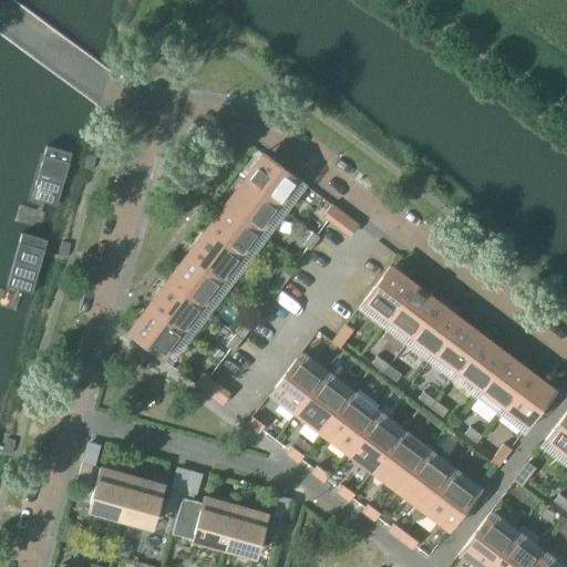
[(47,203),(53,204),(59,202),(71,156),(68,151),(61,150),(55,152),(43,197),(47,203)]
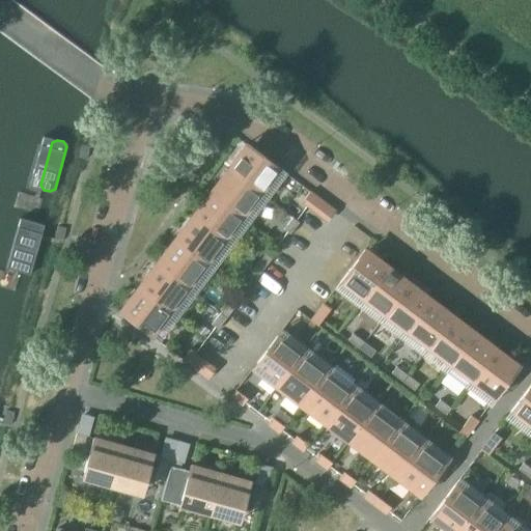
[(89,146),(85,145),(81,144),(78,157),(82,158),(86,159),(89,146)]
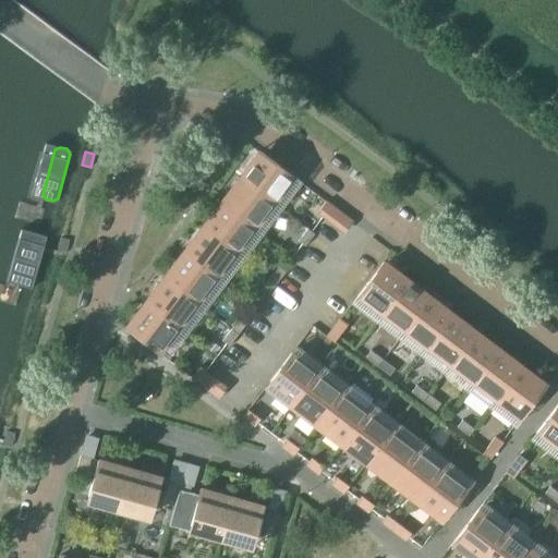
[(251,162),(239,177),(274,204),(276,202),(281,206),(296,185),(291,181),(293,178),(264,155),(255,166),(251,162)]
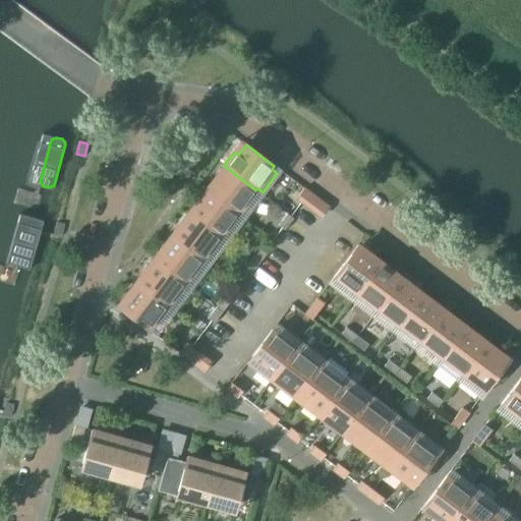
[(206,188),(238,214),(255,190),(223,165),(213,179),(218,183),(211,191),(206,188)]
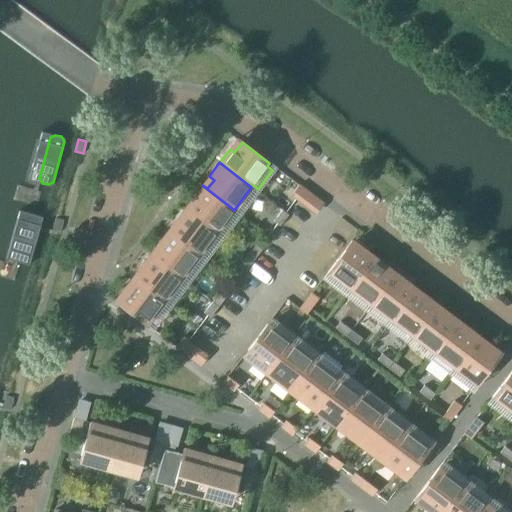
[(185,208),(184,208),(216,233),(234,210),(202,185),(192,199),(196,202),(190,211),(185,208)]
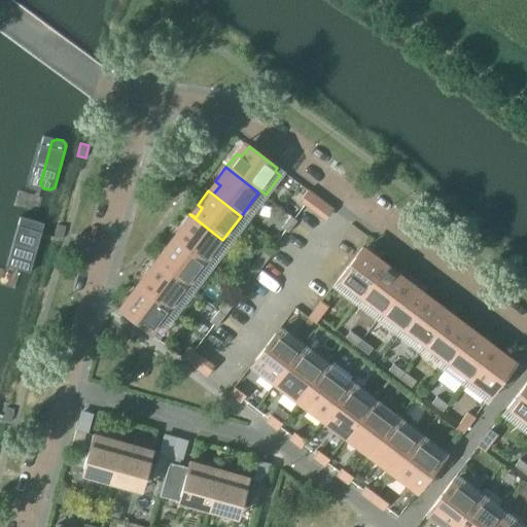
[(308,206),(315,197),(307,190),(300,201),(308,206)]
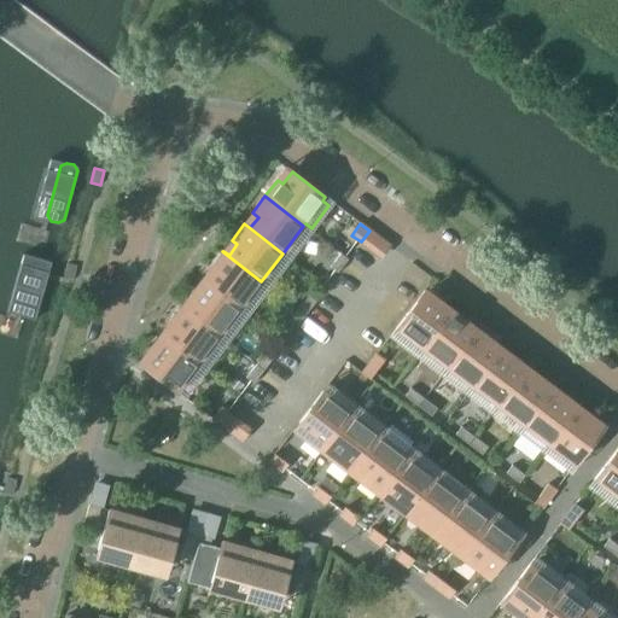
[(203,279),(202,279),(240,309),(261,281),(222,251),(210,268),(216,272),(208,283),(203,279)]
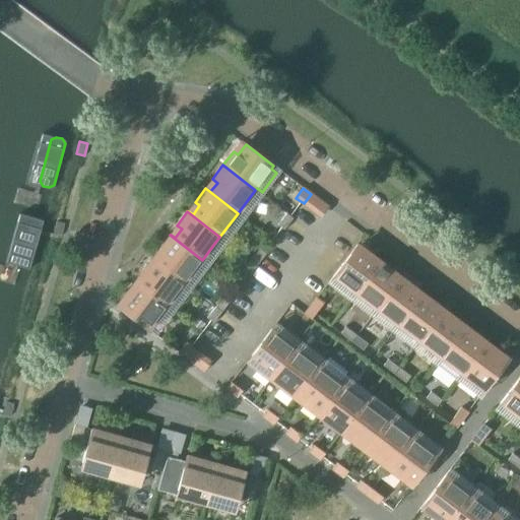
[(284,230),(293,218),(286,213),(277,224),(284,230)]
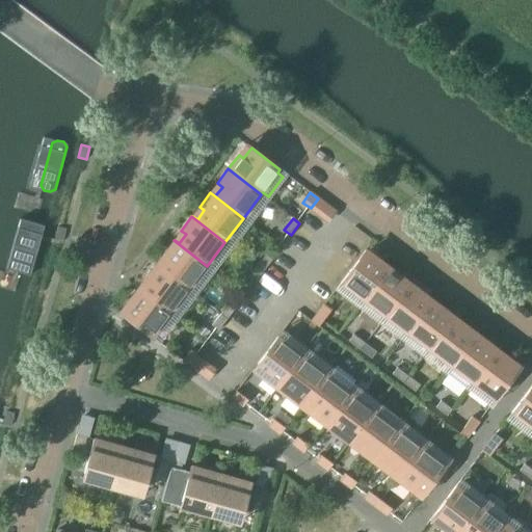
[(21,270),(27,272),(32,269),(44,228),(41,222),(35,220),(30,223),(18,265),(21,270)]
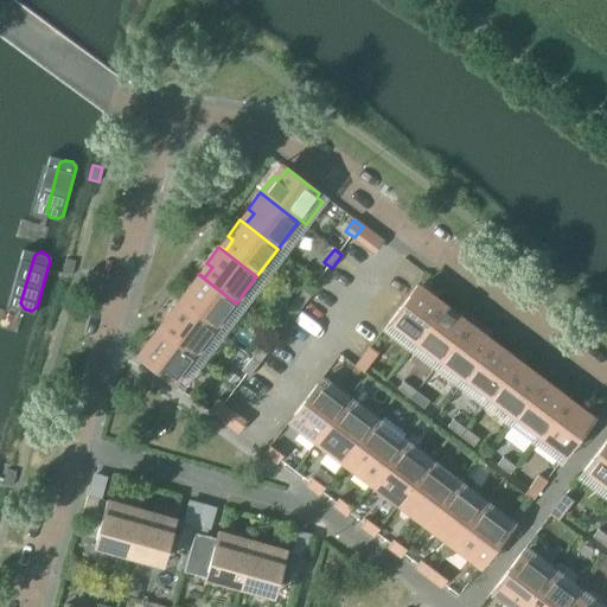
[(68,274),(71,275),(75,261),(71,260),(65,259),(62,273),(68,274)]
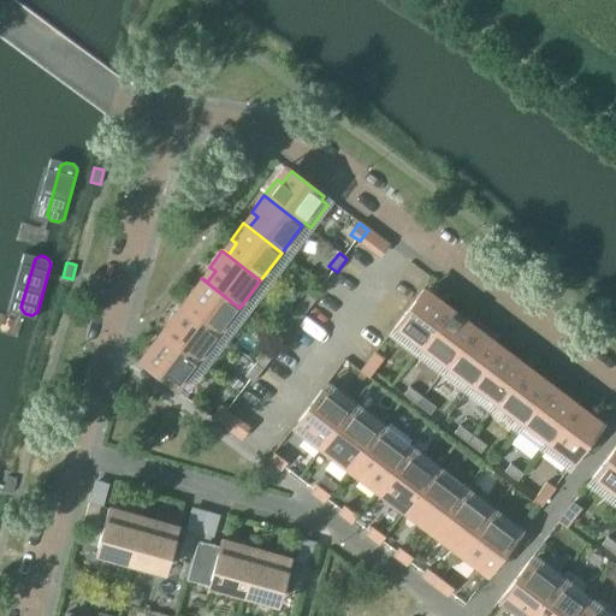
[(181,306),(219,335),(240,308),(201,278),(189,295),(194,298),(187,309),(181,306)]
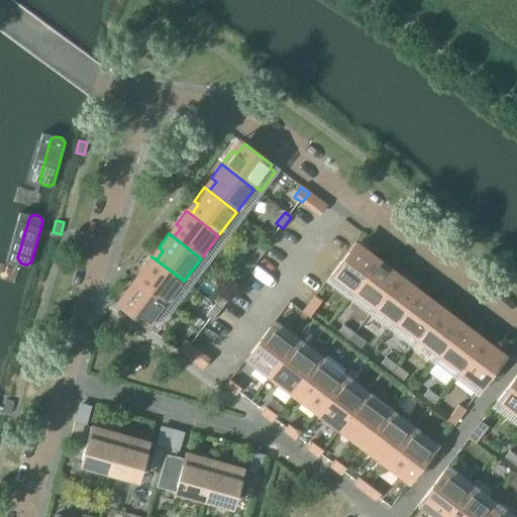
[(257,247),(249,259),(255,264),(265,251),(257,247)]
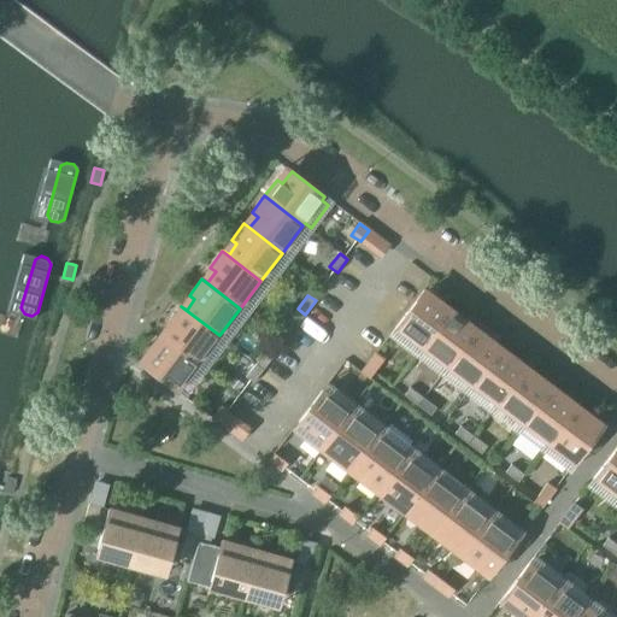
[(418,347),(421,348),(450,310),(436,299),(432,305),(419,295),(394,328),(397,330),(392,338),(413,353),(418,347)]
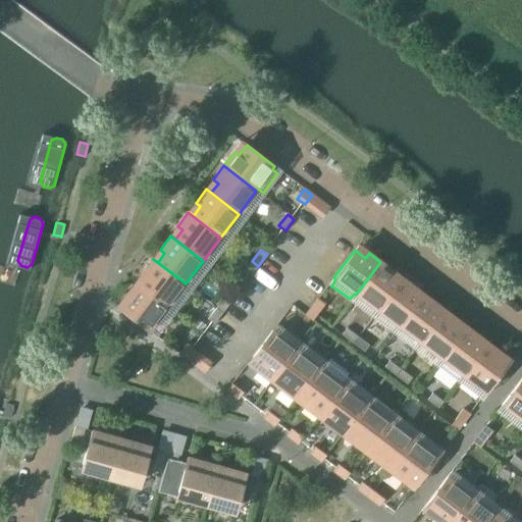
[(136,282),(135,282),(167,307),(186,283),(153,259),(142,273),(147,276),(140,285),(136,282)]
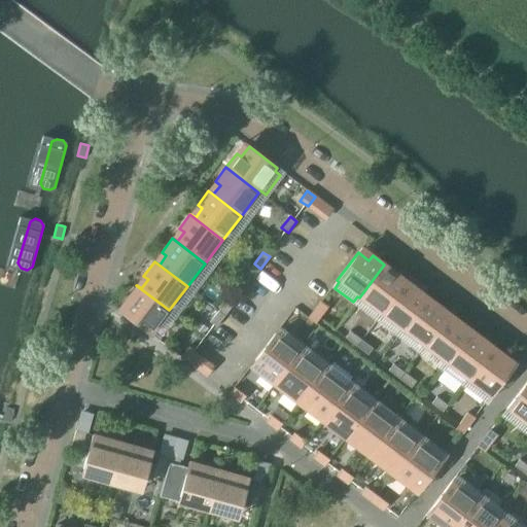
[(260,269),(254,264),(245,275),(252,280),(260,269)]
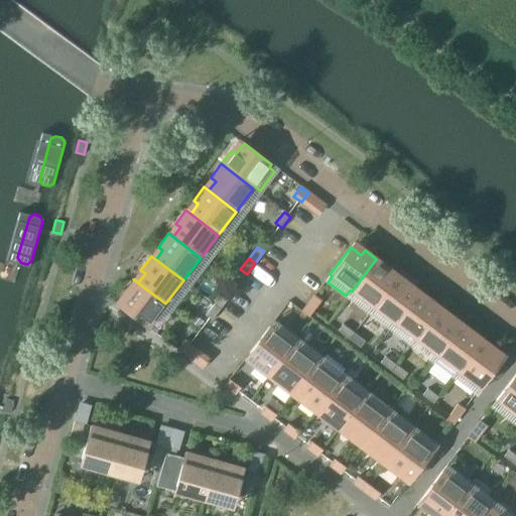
[(371,306),(373,307),(397,275),(396,274),(393,279),(384,272),(387,267),(376,259),(352,291),(353,292),(349,298),(367,311),(371,306)]
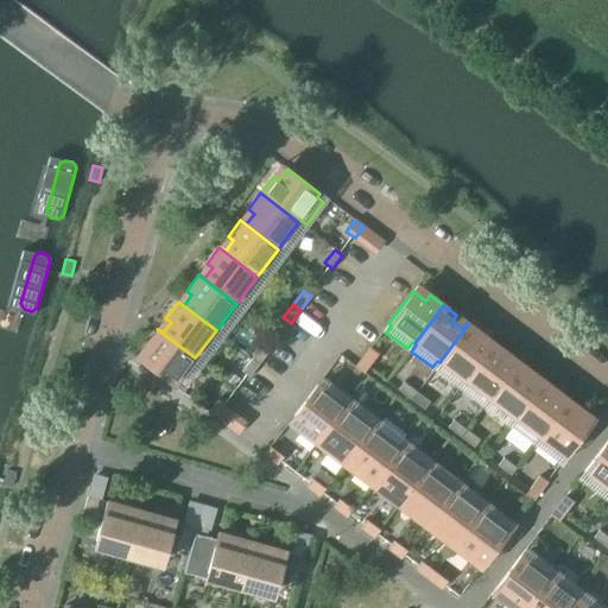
[(462,380),(464,381),(493,343),(492,342),(488,348),(477,340),(481,334),(468,324),(439,362),(441,363),(436,369),(457,386),(462,380)]
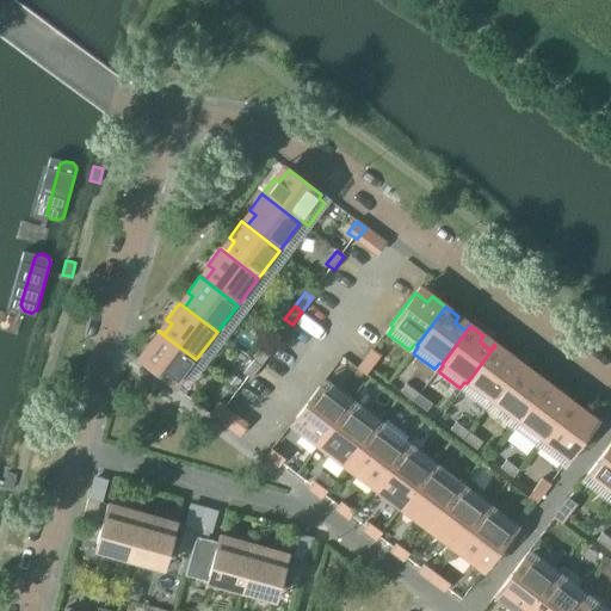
[(196,359),(158,331),(146,347),(150,351),(142,363),(174,388),(196,359)]
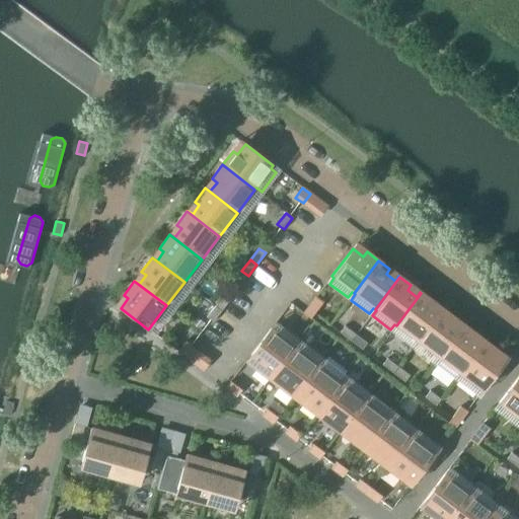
[(396,325),(418,342),(442,309),(441,308),(438,313),(429,306),(432,301),(421,293),(396,325)]
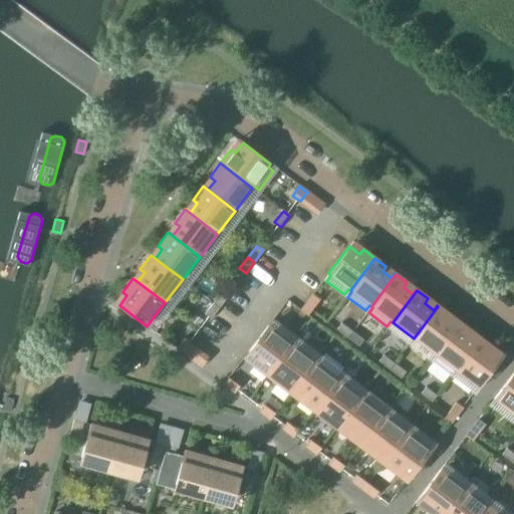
[(221,292),(213,303),(219,308),(228,296),(221,292)]
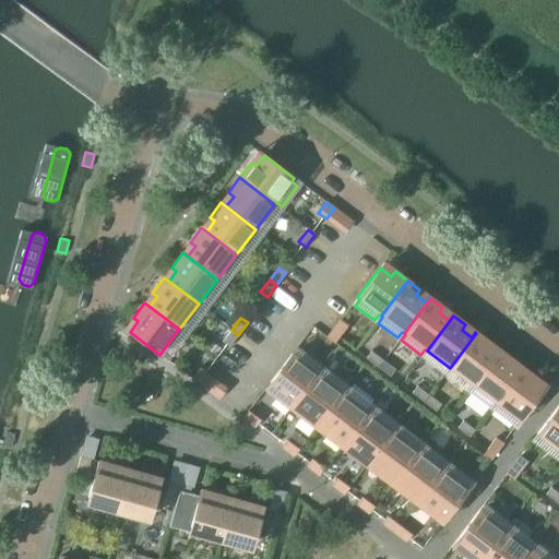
[(331,333),(337,337),(346,325),(340,320),(331,333)]
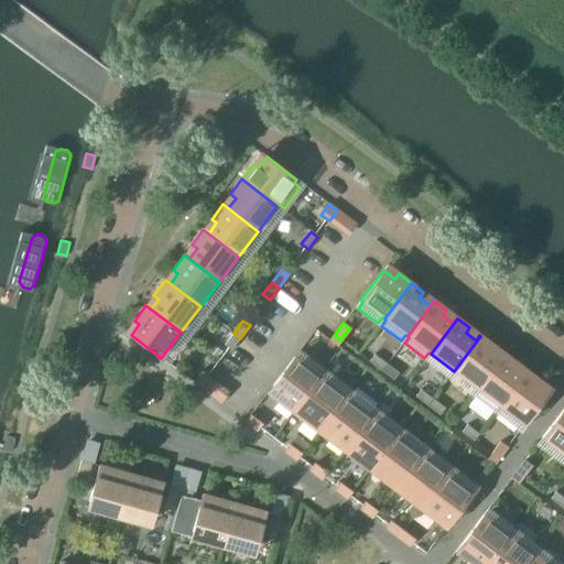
[(240,338),(234,333),(224,345),(231,350),(240,338)]
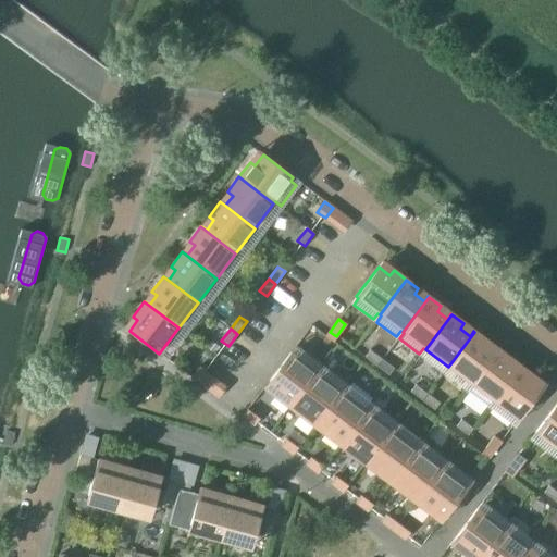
[(448,367),(471,384),(497,349),(496,348),(493,354),(483,346),(486,341),(474,332),(448,367)]
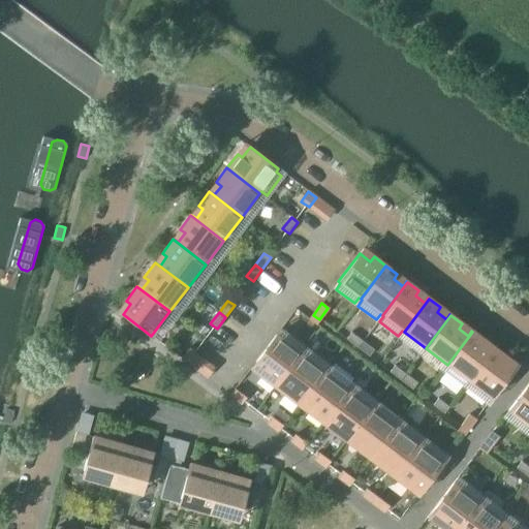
[(198,333),(204,337),(209,331),(203,327),(198,333)]
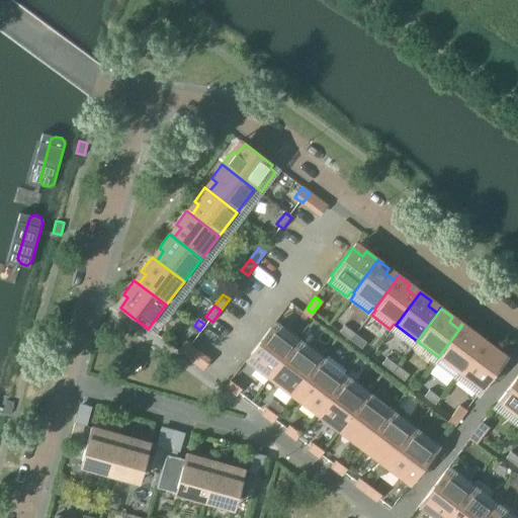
[(256,367),(269,378),(294,346),(292,344),(296,338),(277,324),(273,330),(270,328),(249,355),(259,363),(256,367)]
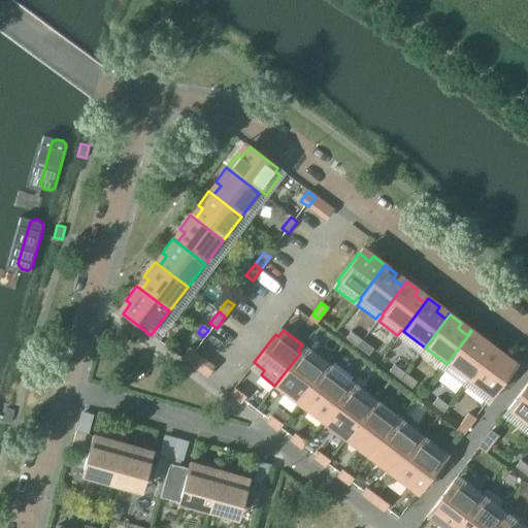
[(466,378),(468,381),(493,348),(492,347),(489,352),(480,344),(483,339),(471,331),(447,364),(448,365),(443,370),(462,385),(466,378)]
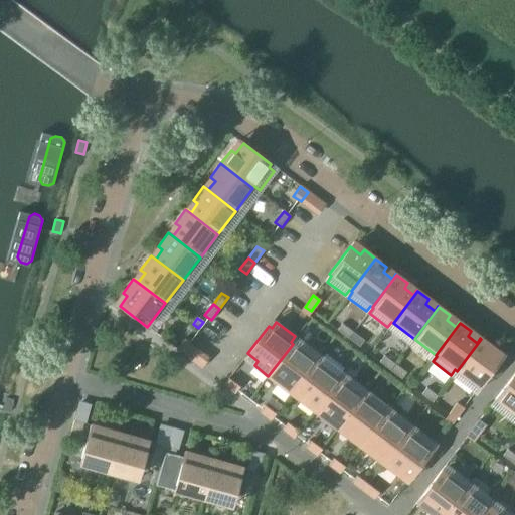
[(336,330),(347,339),(352,332),(341,324),(336,330)]
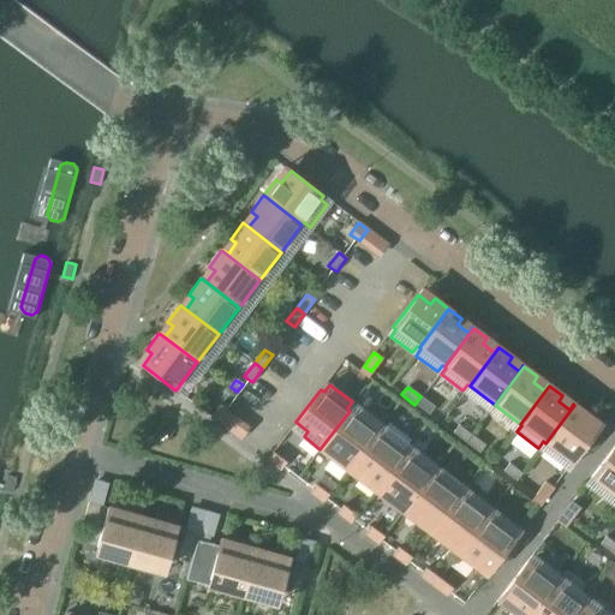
[(421,396),(415,405),(429,415),(434,407),(421,396)]
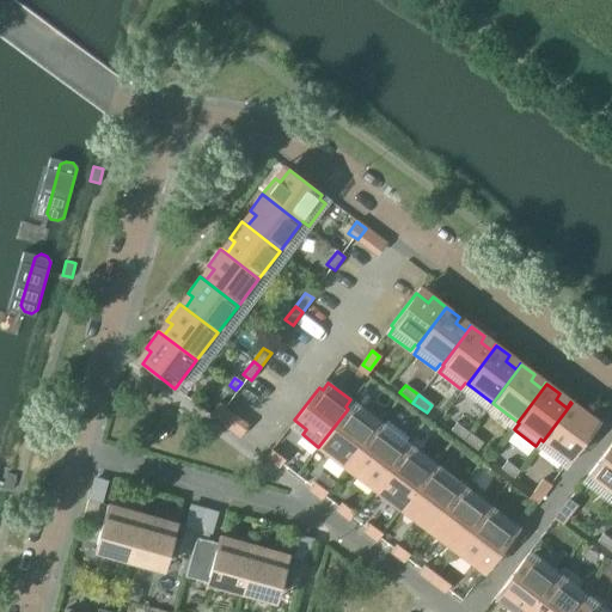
[(227,410),(225,408),(218,403),(209,415),(219,422),(227,410)]
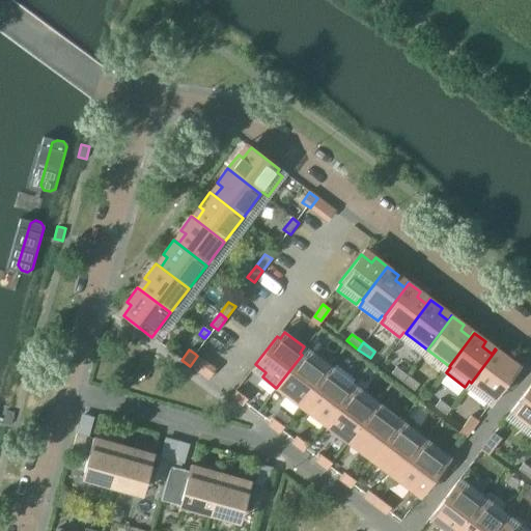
[(496,350),(471,383),(472,384),(468,389),(486,403),(491,397),(494,399),(514,371),(504,363),(507,358),(496,350)]
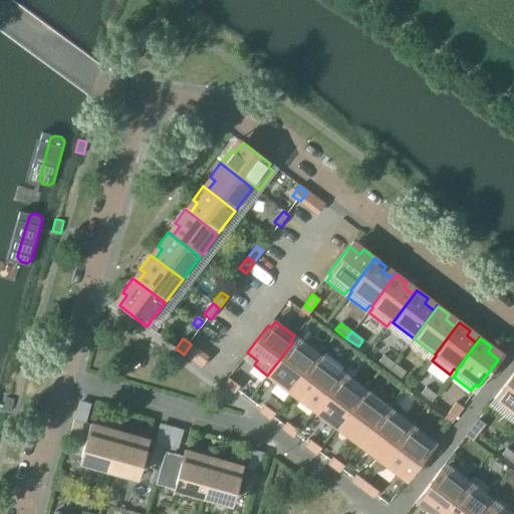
[(277,382),(290,393),(315,360),(292,343),(267,375),(268,375),(272,371),(280,377),(277,382)]
